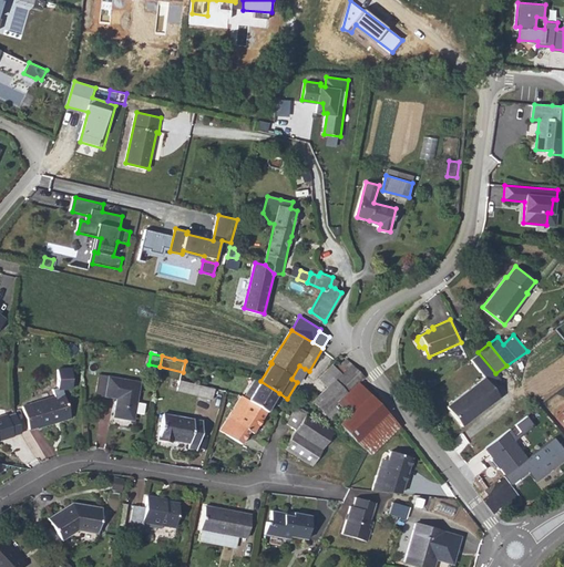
[(336,403),(338,402),(359,381),(360,383),(365,380),(366,378),(346,360),(336,369),(334,368),(319,381),(326,388),(314,400),(322,410),(319,413),(321,416),(325,413),(331,421),(342,411),(336,403)]
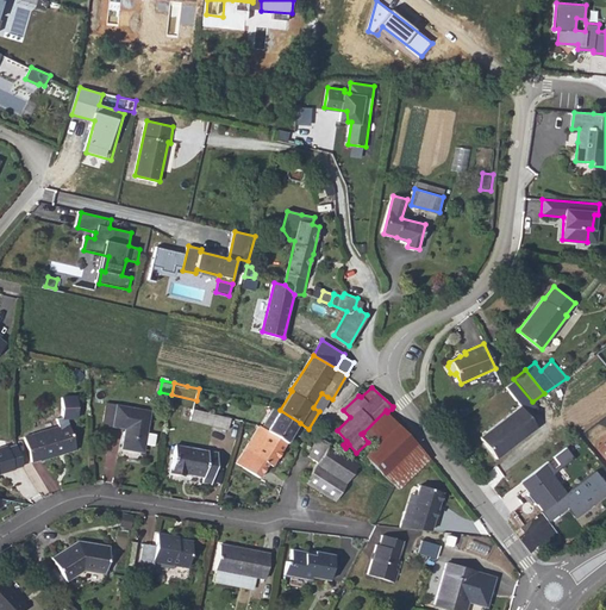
[(319,411),(328,397),(322,393),(313,408),(319,411)]
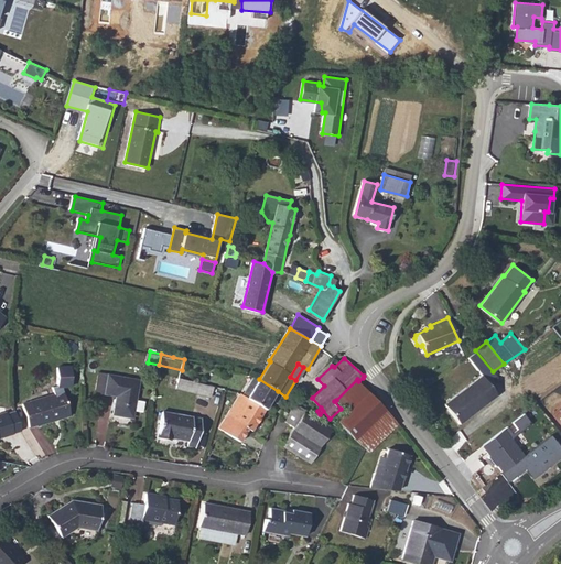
[(97,367),(94,389),(104,391),(107,369),(97,367)]
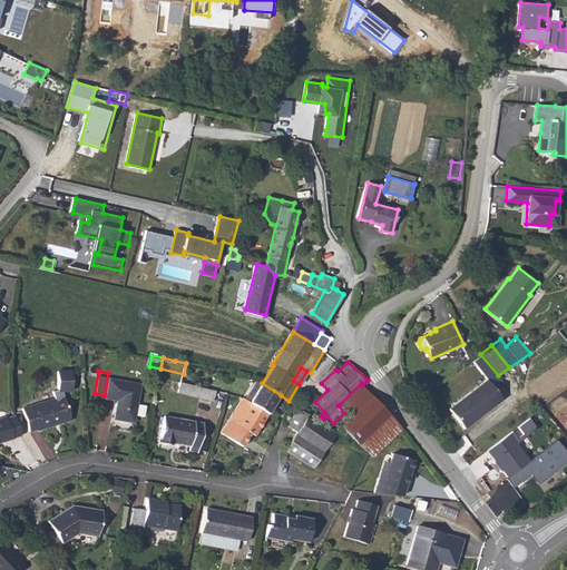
[(117,403),(138,406),(143,379),(108,373),(105,395),(118,397),(117,403)]
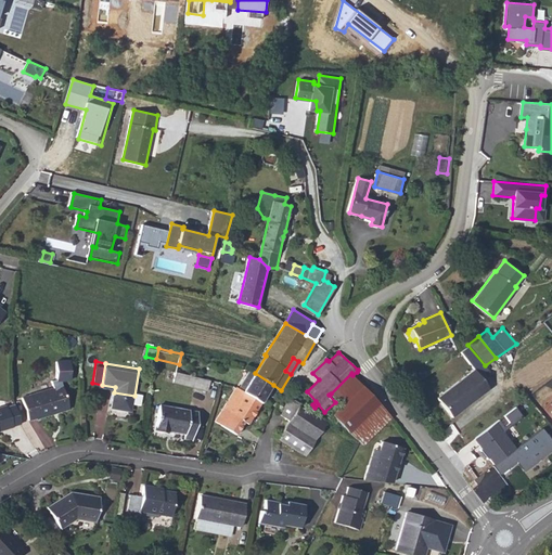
[(473,368),(435,396),(450,415),(488,388),(473,368)]
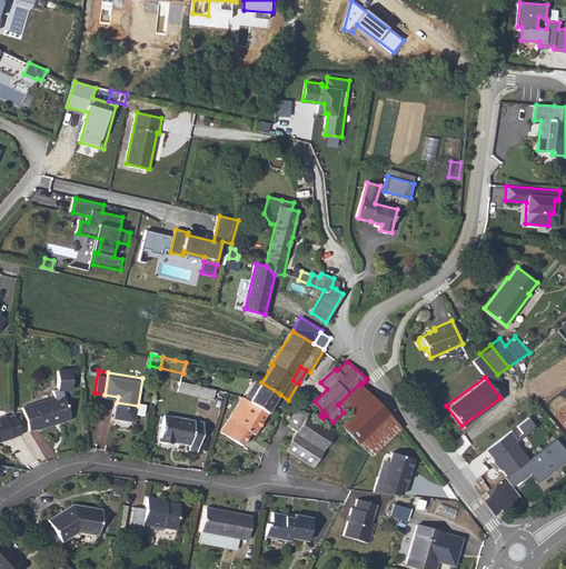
[(179,393),(214,402),(217,390),(181,381),(179,393)]
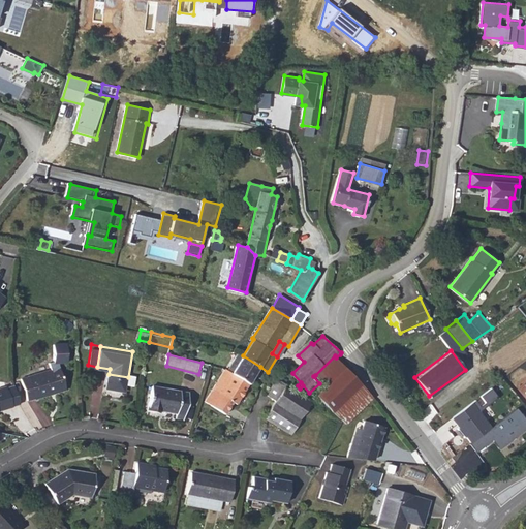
[(233,372),(250,384),(260,367),(243,355),(233,372)]
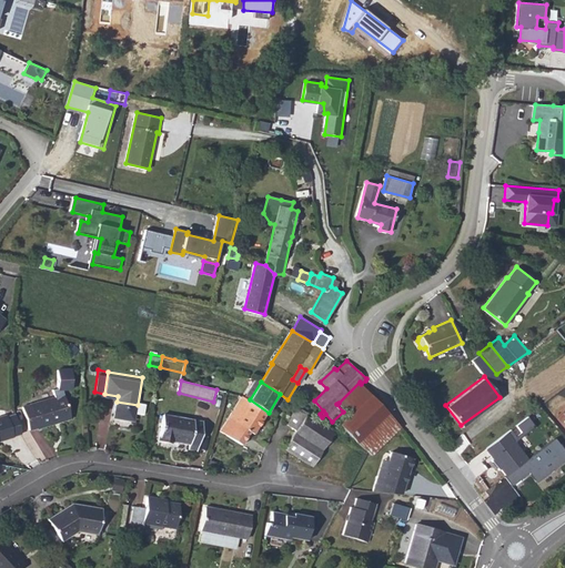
[(402,426),(361,384),(360,382),(339,403),(350,415),(340,425),(360,445),(369,453),(372,455),(402,426)]
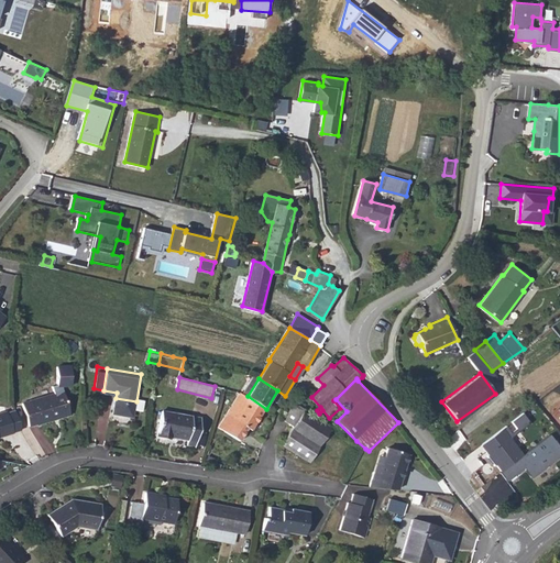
[(75,418),(67,392),(25,403),(32,427),(41,423),(41,427),(75,418)]
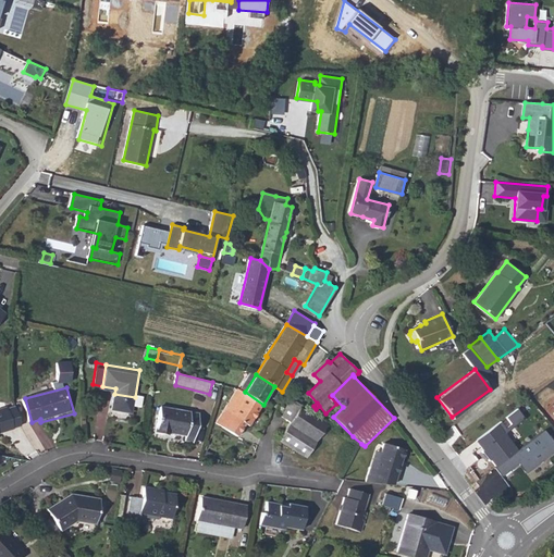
[(238,388),(218,422),(233,432),(238,435),(244,426),(246,422),(250,425),(263,405),(245,392),(238,388)]
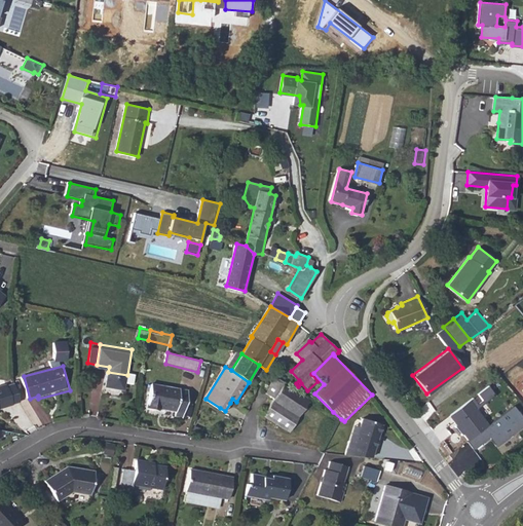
[(127,375),(108,372),(106,383),(125,387),(127,375)]
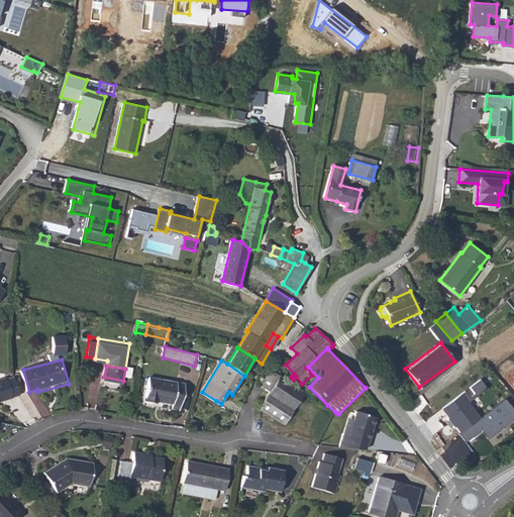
[(127,376),(134,377),(135,367),(129,366),(127,376)]
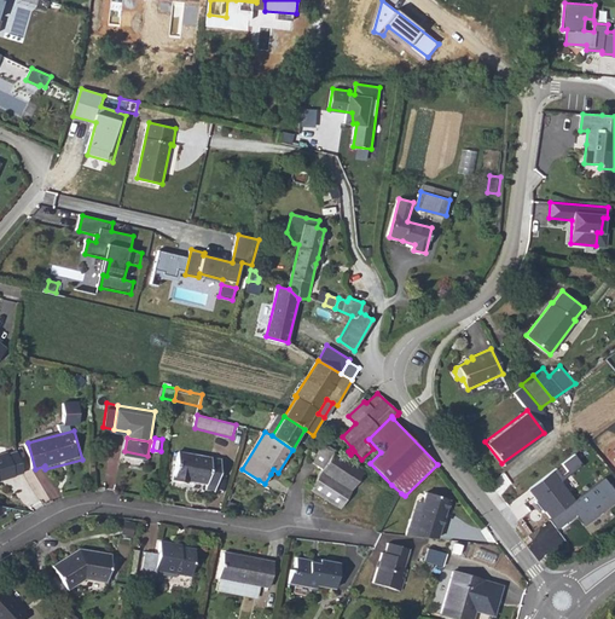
[(312,461),(323,468),(332,452),(335,450),(328,444),(324,443),(312,461)]
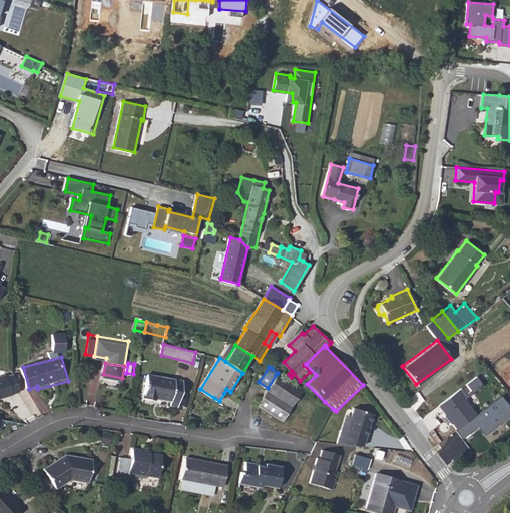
[(14,372),(7,375),(15,395),(22,392),(14,372)]
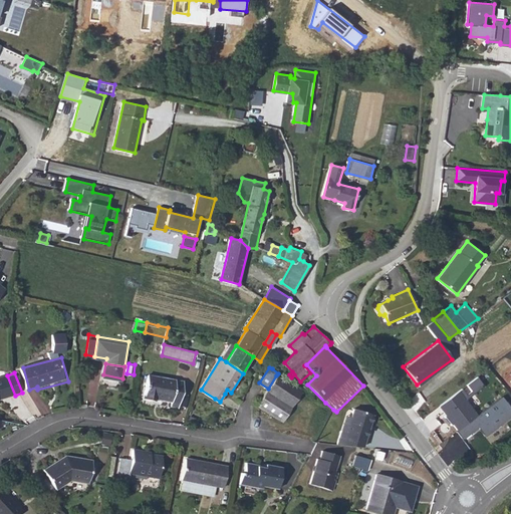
[(184,381),(150,374),(146,399),(157,401),(158,399),(173,402),(172,405),(180,407),(184,381)]
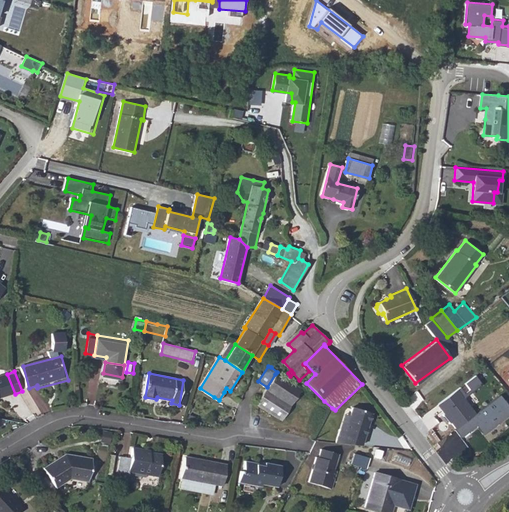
[(0,399),(15,394),(7,374),(0,376),(0,399)]
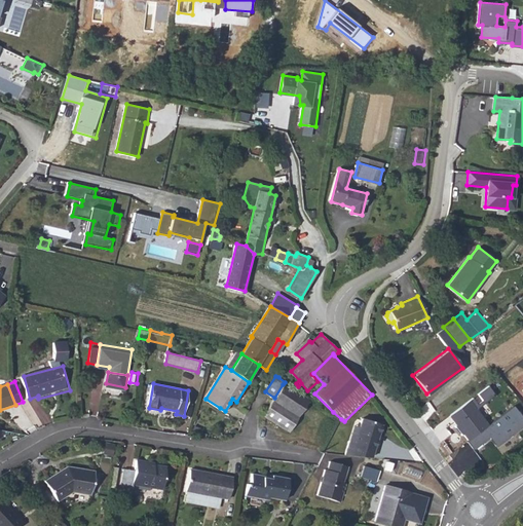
[(274,398),(264,414),(290,431),(308,401),(283,384),(274,398)]
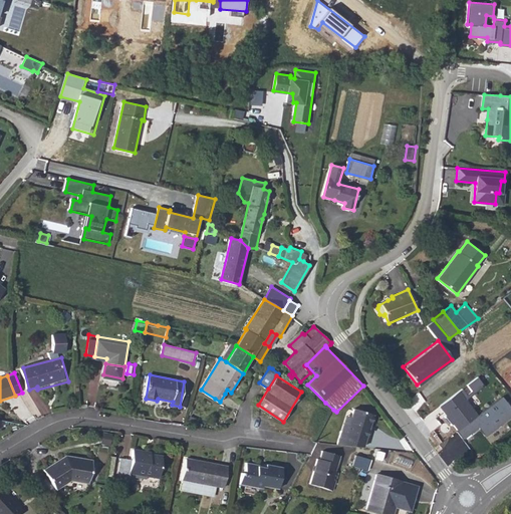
[(441,407),(458,430),(479,415),(468,401),(486,387),(480,376),(470,386),(473,392),(469,395),(465,390),(441,407)]
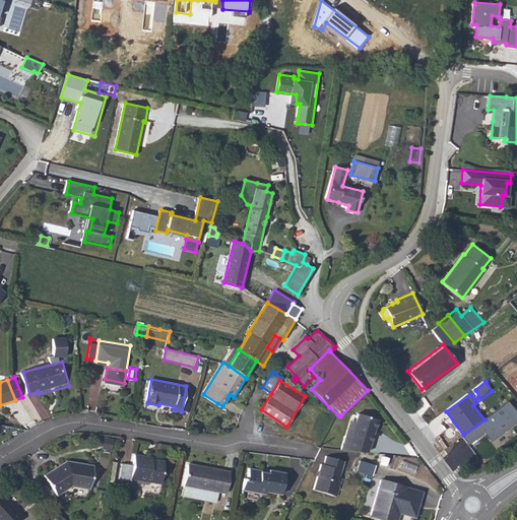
[(516,409),(510,401),(485,419),(463,435),(470,445),(487,433),(494,442),(516,424),(516,409)]
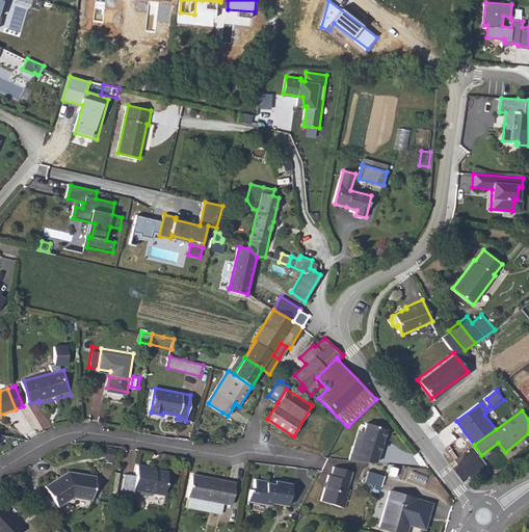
[(362,436),(356,452),(351,450),(347,464),(371,464),(372,464),(381,434),(365,428),(362,436)]
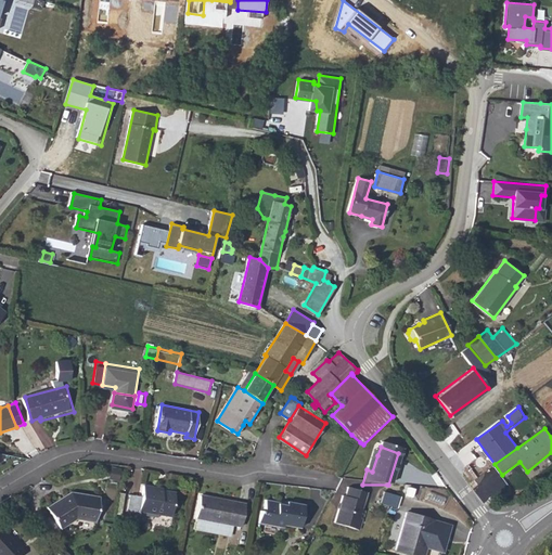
[(372,454),(367,469),(372,472),(377,455),(372,454)]
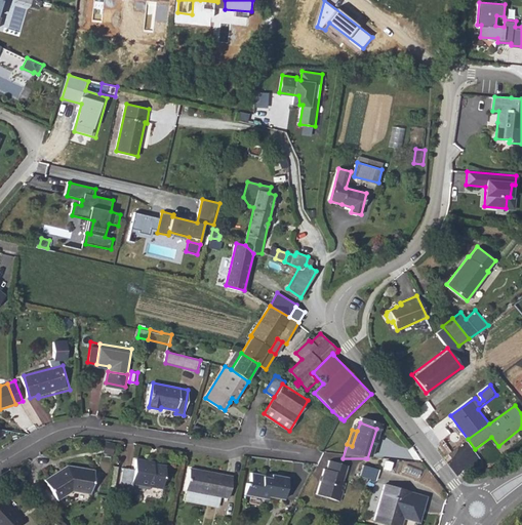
[(122,491),(132,493),(134,484),(164,490),(168,467),(150,463),(150,461),(138,459),(136,469),(126,467),(122,491)]
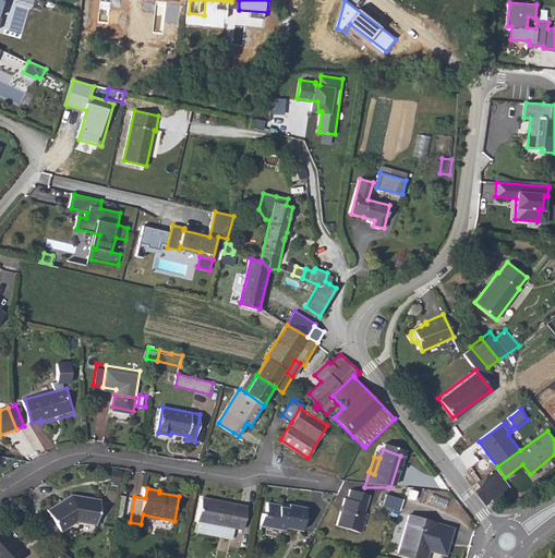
[(364,533),(371,512),(368,511),(372,494),(352,488),(350,498),(347,497),(339,524),(364,533)]
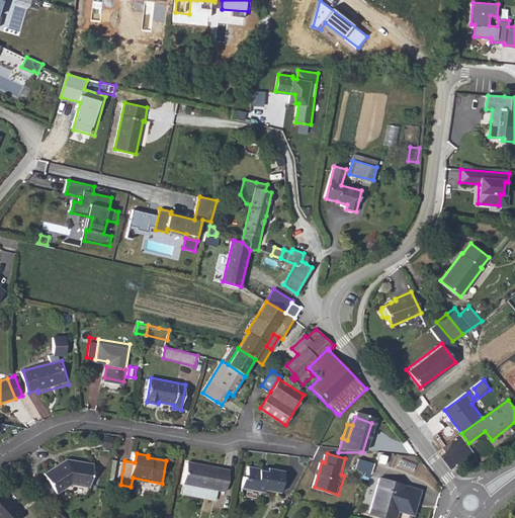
[(364,470),(372,473),(376,460),(360,456),(357,468),(364,470)]
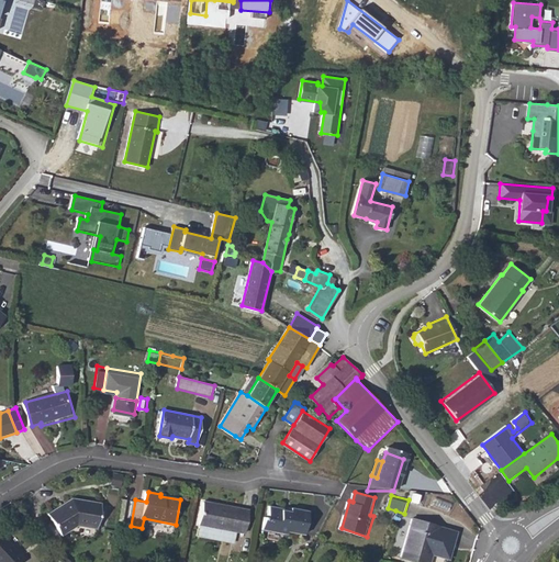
[(49,514),(63,536),(78,526),(98,528),(101,503),(73,499),(49,514)]
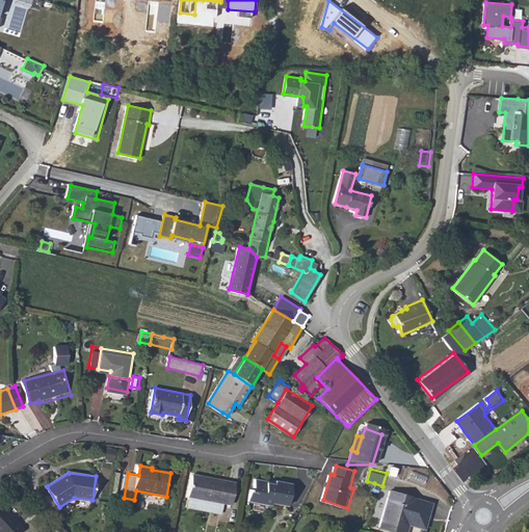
[(190,498),(233,507),(237,484),(194,475),(190,498)]
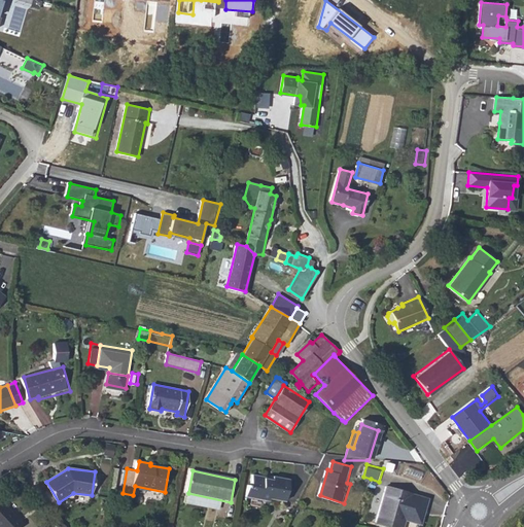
[(273,496),(288,500),(292,478),(257,471),(254,484),(252,483),(250,494),(272,498),(273,496)]
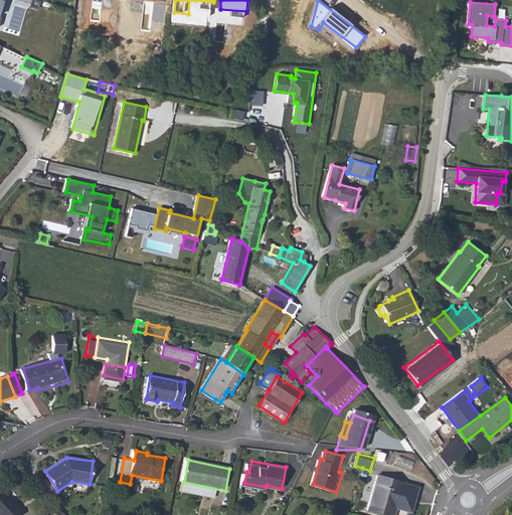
[(412,512),(419,487),(404,482),(378,475),(368,510),(385,514),(394,514),(396,508),(412,512)]
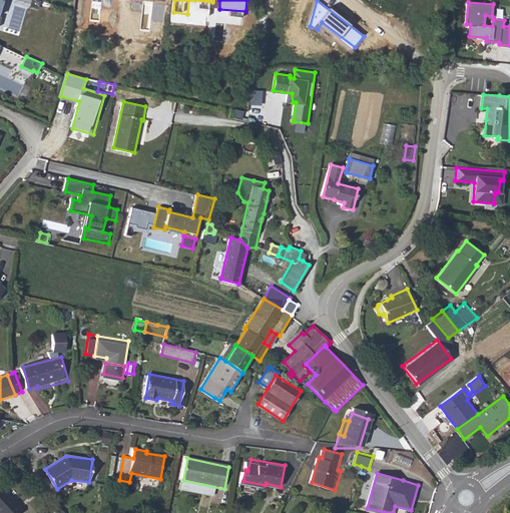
[(0,487),(0,512),(20,512),(24,510),(1,486),(0,487)]
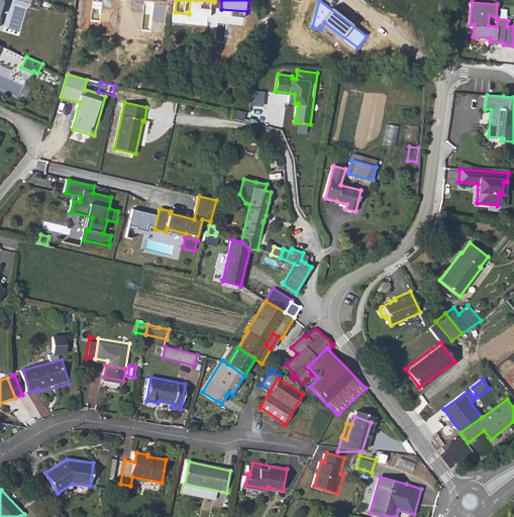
[(290,508),(298,510),(302,498),(293,496),(290,508)]
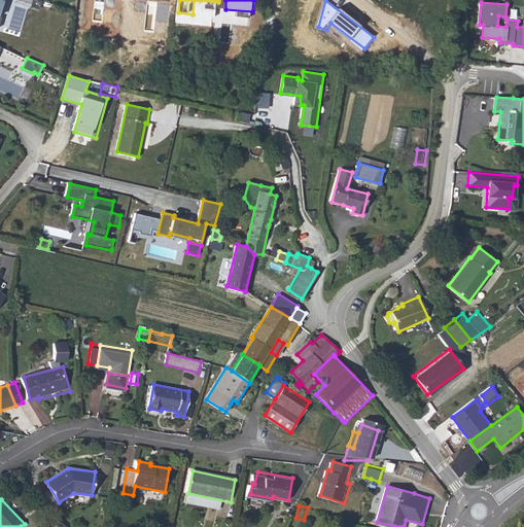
[(51,517),(61,526),(67,526),(55,514),(51,517)]
